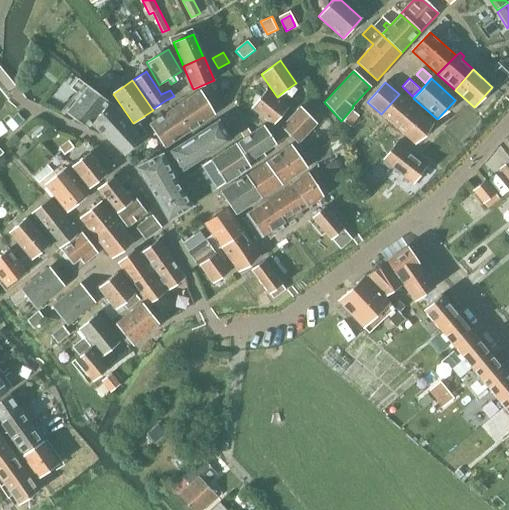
[(92,124),(110,103),(87,86),(66,113),(87,129),(92,124)]
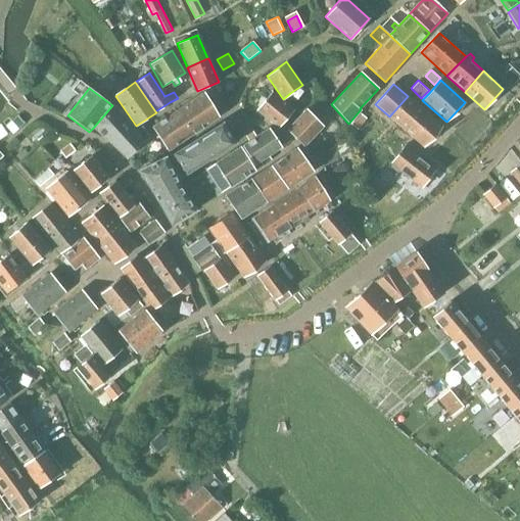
[(279,128),(294,109),(272,92),(256,110),(279,128)]
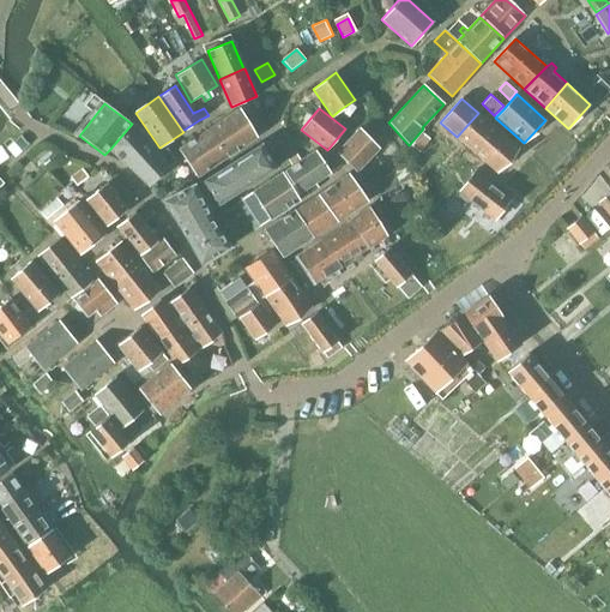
[(206,131),(224,160),(257,137),(241,112),(234,113),(206,131)]
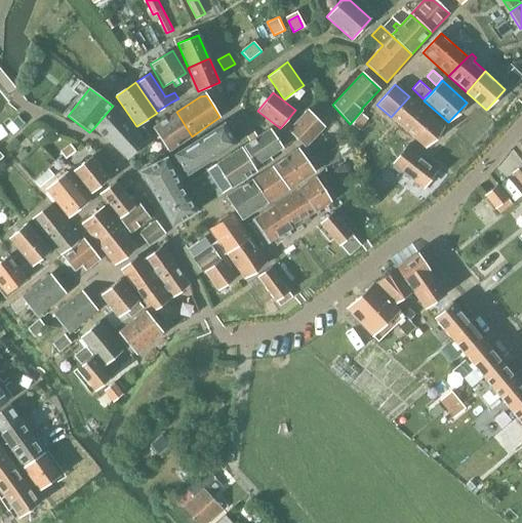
[(391,117),(390,116),(390,117),(407,131),(426,111),(409,96),(391,117)]
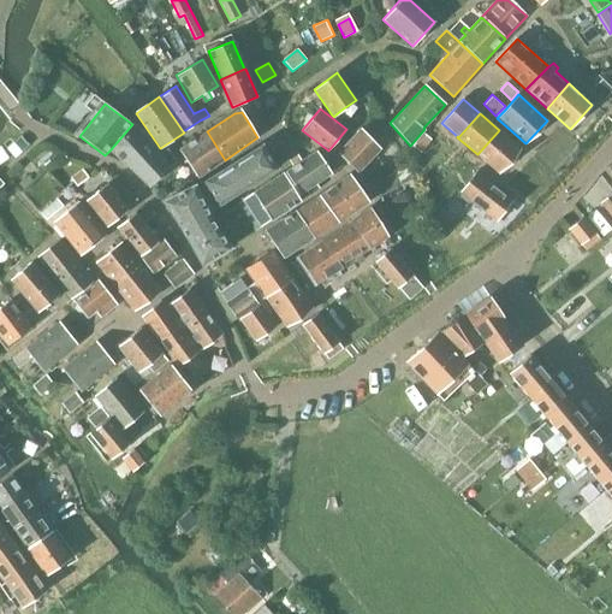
[(132,124),(111,149),(150,188),(176,163),(167,149),(160,155),(144,133),(132,124)]
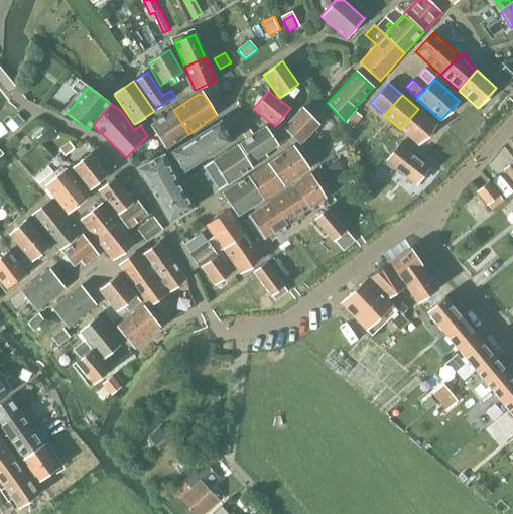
[(299,145),(300,143),(318,124),(302,108),(283,128),(299,145)]
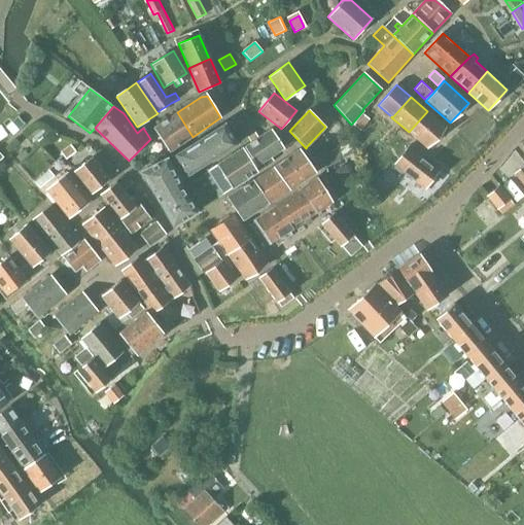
[(427,111),(409,132),(427,148),(446,128),(427,111)]
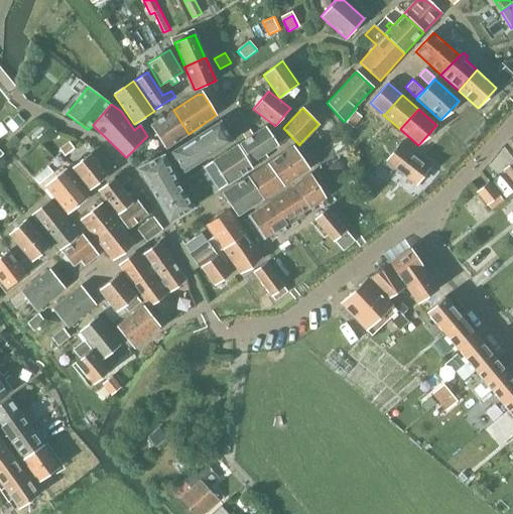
[(166,149),(188,134),(173,110),(167,114),(165,110),(152,119),(155,122),(150,125),(166,149)]
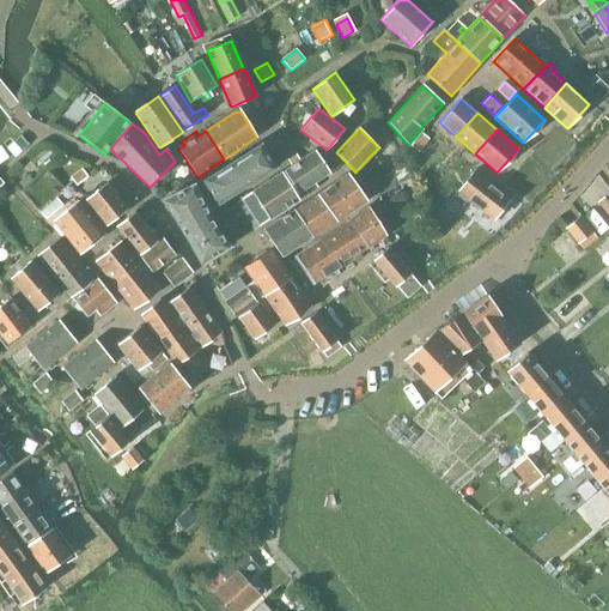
[(201,264),(230,246),(213,219),(208,210),(276,168),(270,158),(274,155),(266,141),(203,180),(195,183),(169,198),(168,207),(201,264)]
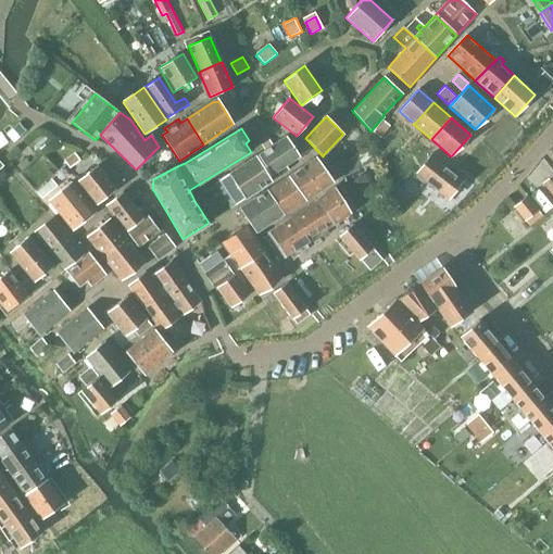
[(299,156),(286,137),(273,146),(269,140),(261,146),(264,151),(258,155),(271,176),(276,173),(278,176),(288,170),(286,166),(299,156)]
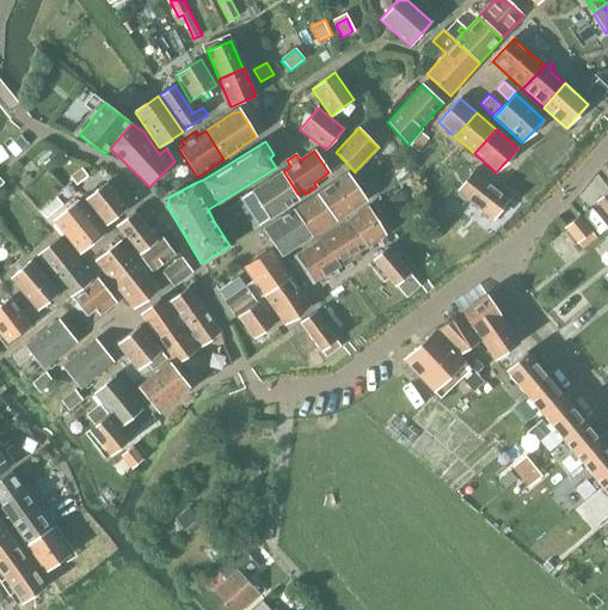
[(83,169),(71,178),(75,185),(87,176),(83,169)]
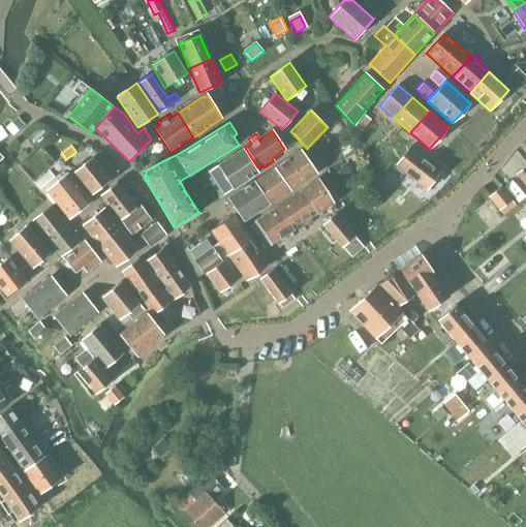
[(350,148),(330,161),(336,172),(357,157),(350,148)]
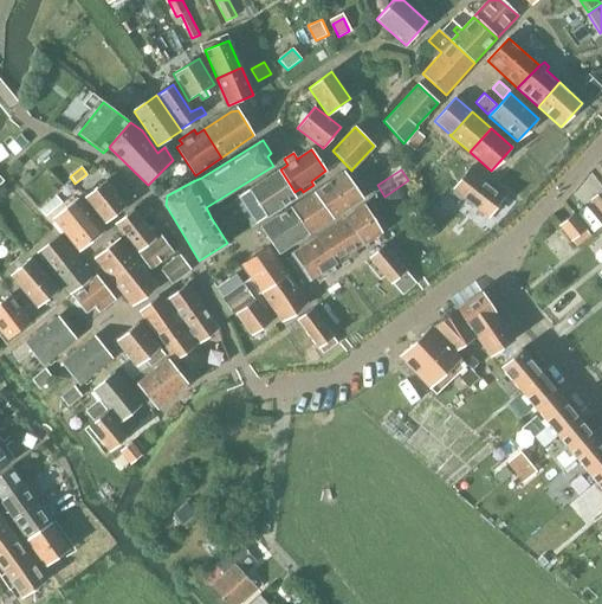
[(487,218),(504,198),(467,169),(452,190),(487,218)]
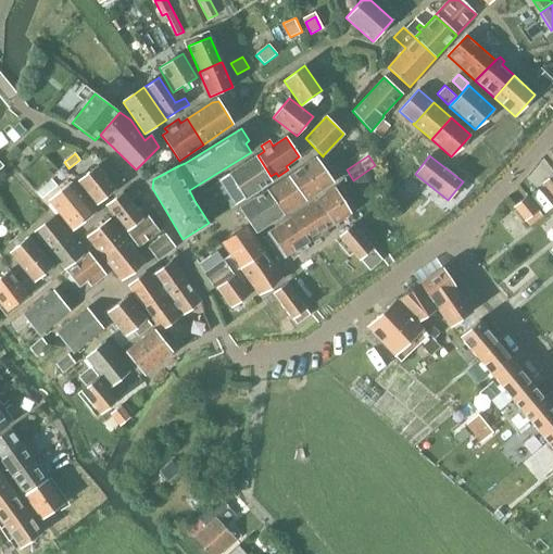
[(227,192),(236,205),(271,183),(255,156),(228,174),(220,180),(220,181),(214,185),(222,196),(227,192)]
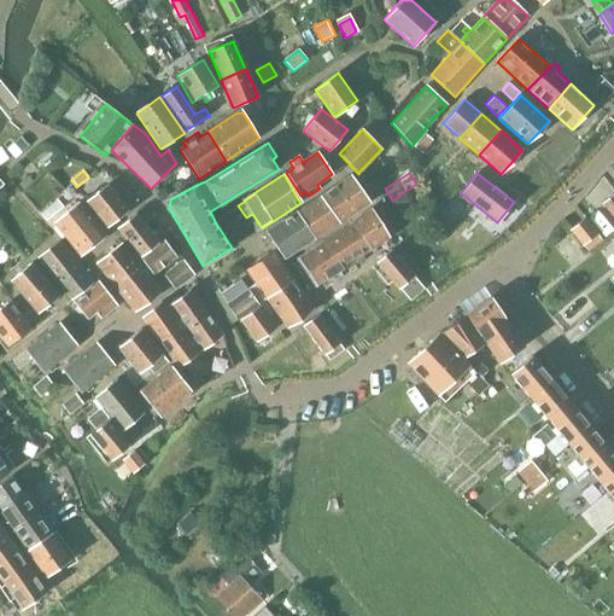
[(320,196),(338,224),(370,203),(351,175),(320,196)]
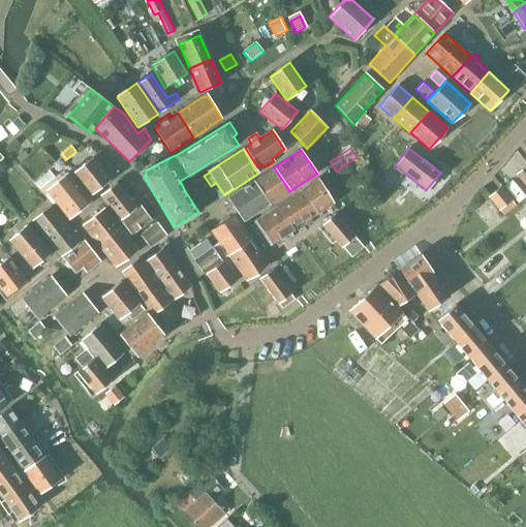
[(91,195),(110,181),(92,158),(73,173),(91,195)]
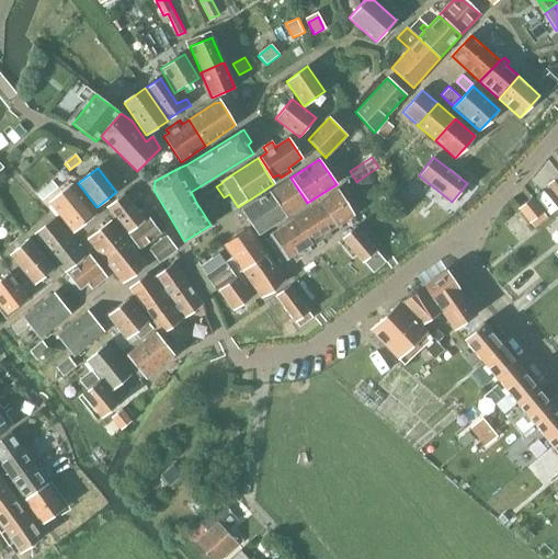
[(557,197),(557,175),(557,177),(547,185),(557,197)]
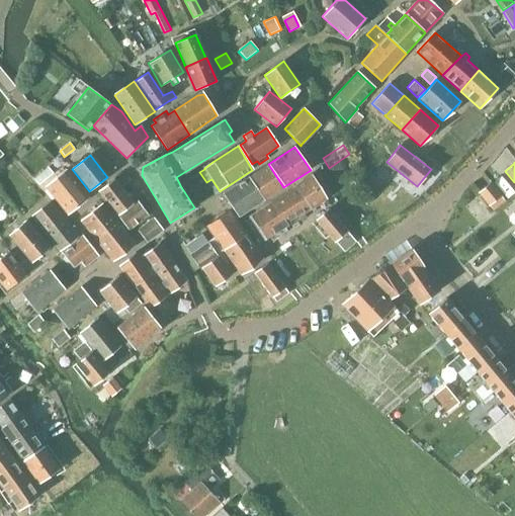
[(248,177),(263,200),(283,187),(268,164),(248,177)]
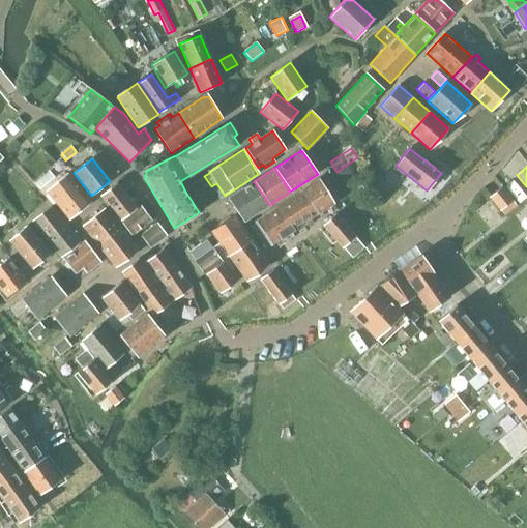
[(39,189),(54,178),(49,171),(34,183),(39,189)]
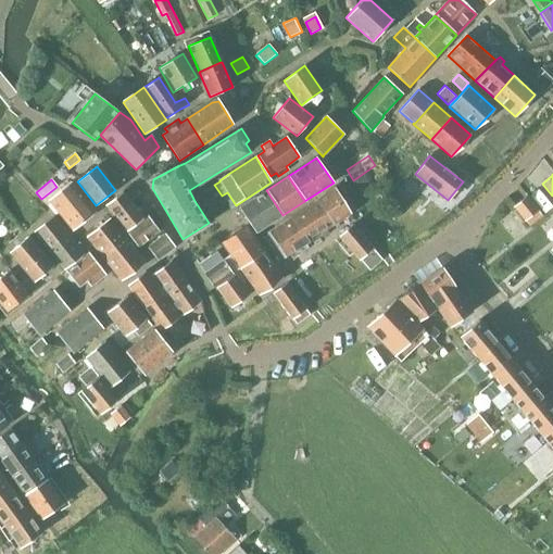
[(394,198),(401,208),(424,190),(417,181),(394,198)]
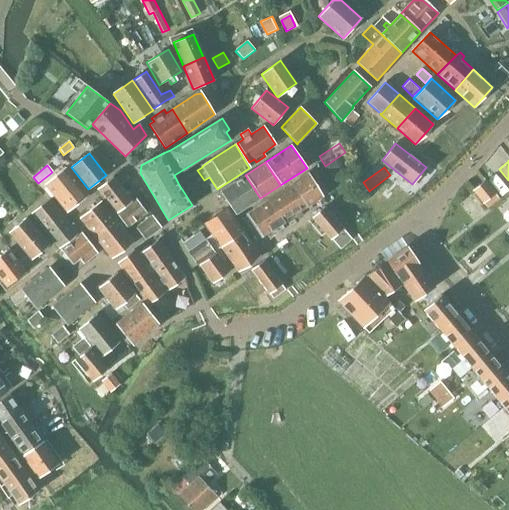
[(88,195),(77,182),(66,168),(44,185),(66,212),(88,195)]
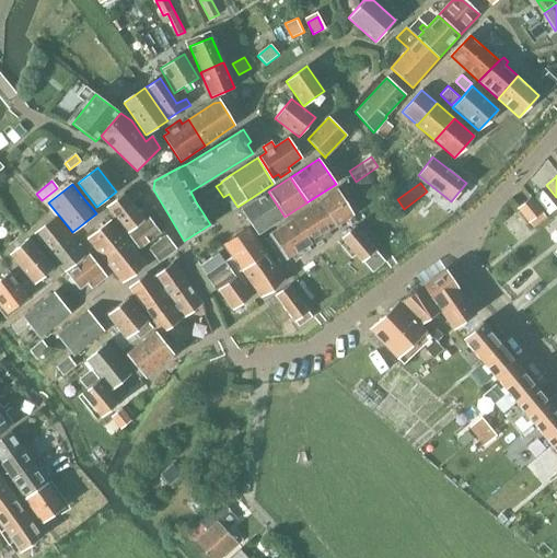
[(318,201),(335,228),(354,216),(337,189),(318,201)]
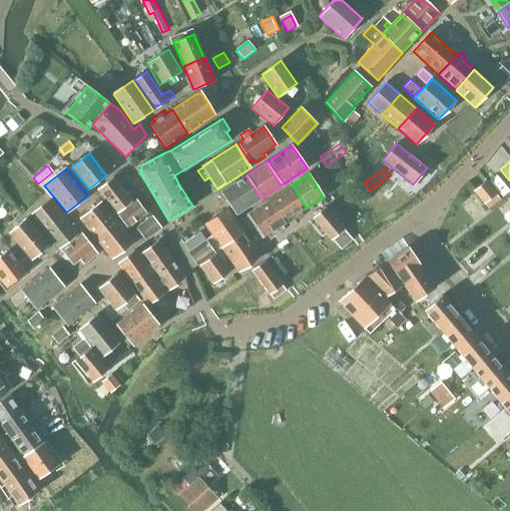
[(235,215),(261,198),(245,175),(220,192),(235,215)]
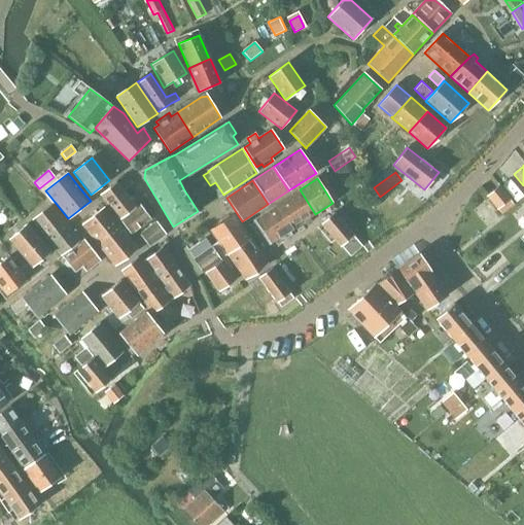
[(140,206),(137,209),(116,182),(100,195),(131,234),(150,219),(140,206)]
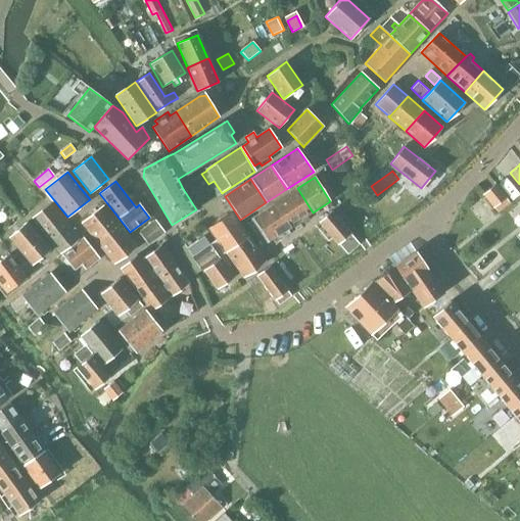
[(498,214),(510,203),(505,197),(493,184),(481,194),(492,207),(498,214)]
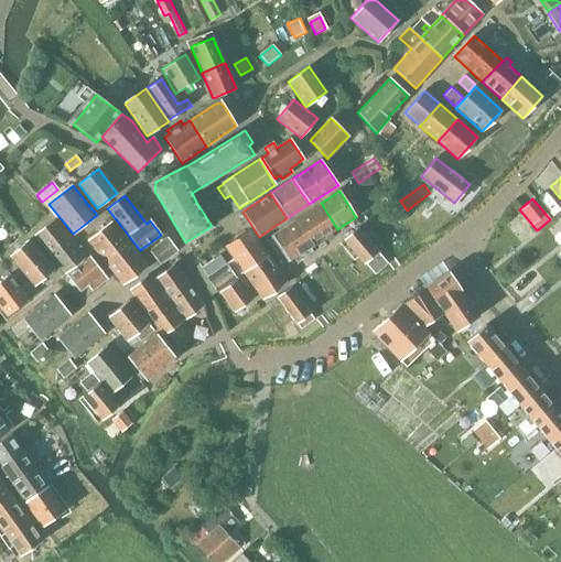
[(294,220),(312,246),(325,237),(328,241),(334,237),(331,234),(337,229),(321,203),(294,220)]
